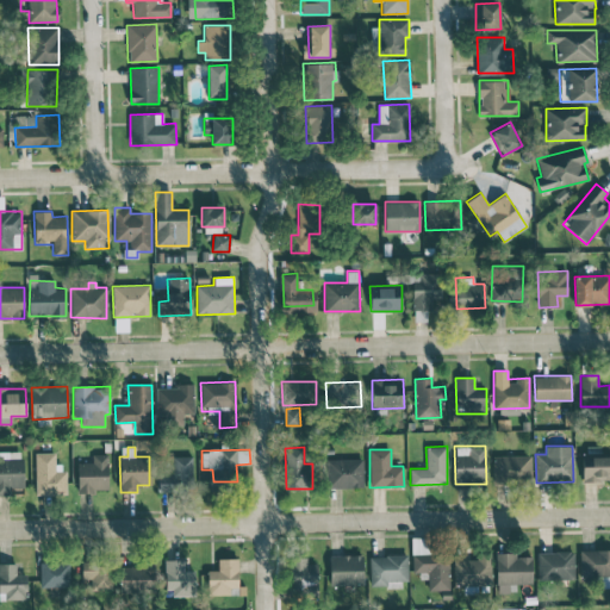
[(0,495),(8,495),(8,487),(23,487),(23,450),(0,450),(0,495)]
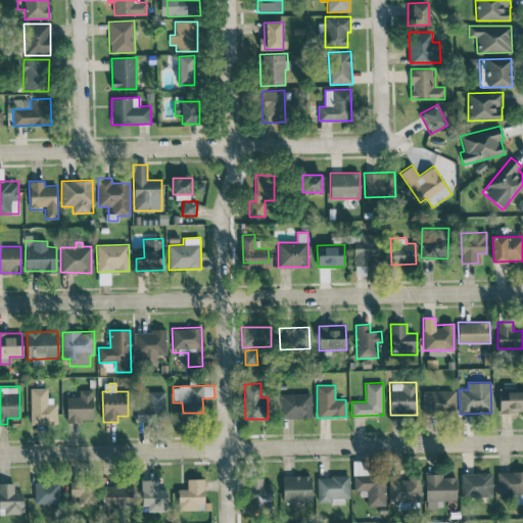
[(498,388),(500,413),(522,412),(522,391),(515,391),(515,387),(498,388)]
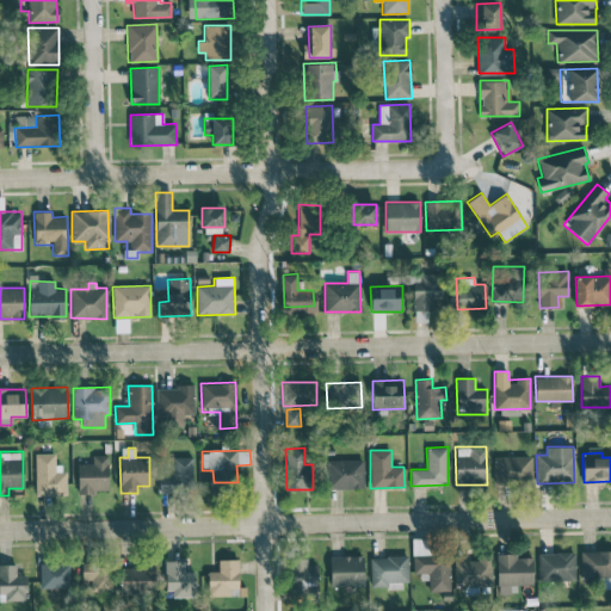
[(36,495),(67,495),(66,471),(55,473),(55,454),(36,454),(36,495)]
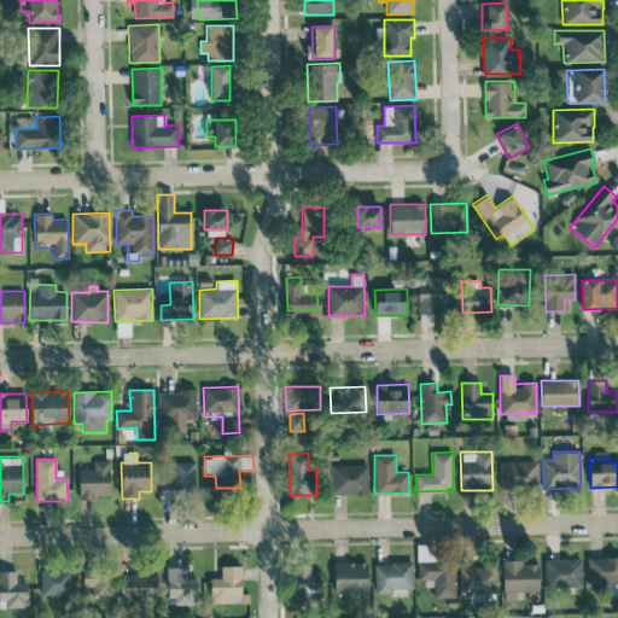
[(109,460),(93,460),(93,468),(79,468),(79,497),(110,497),(109,460)]
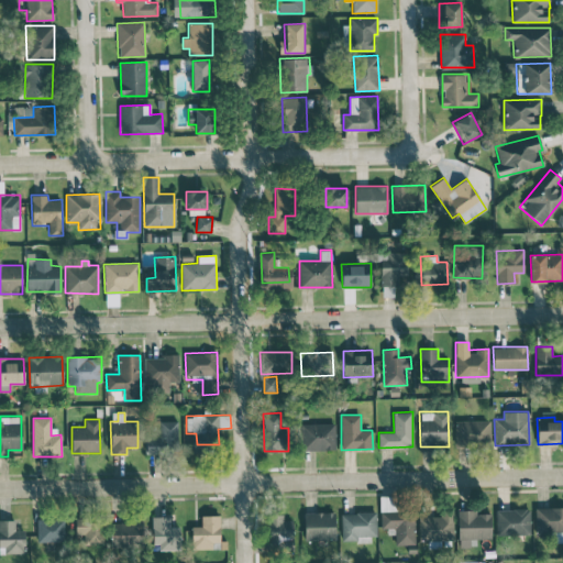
[(177,452),(178,421),(159,420),(159,438),(146,438),(146,452),(177,452)]
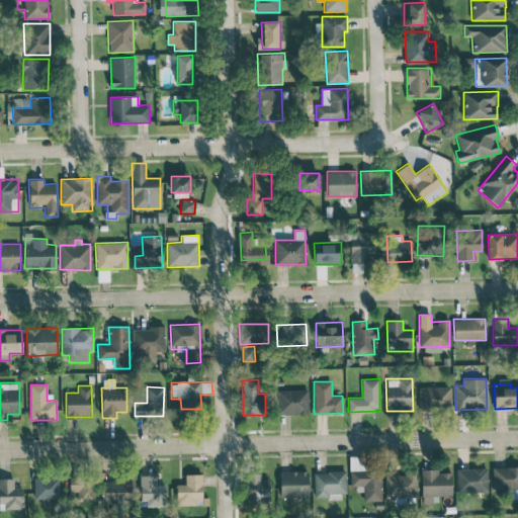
[(419,412),(451,412),(451,386),(419,386),(419,412)]
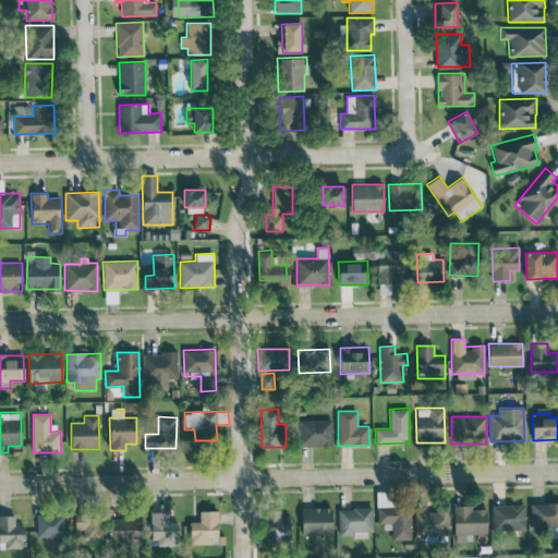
[(300,446),(332,446),(331,420),(299,420),(300,446)]
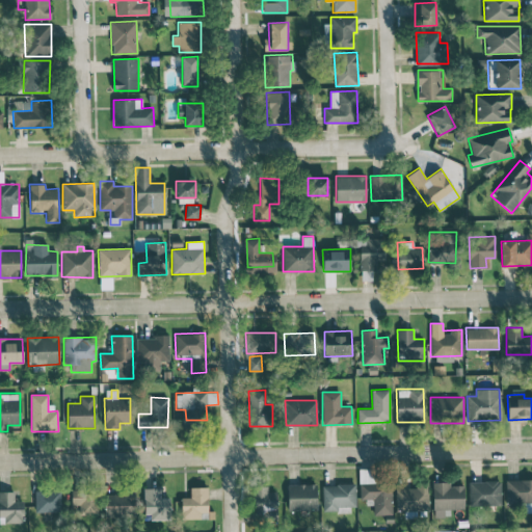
[(531,479),(506,479),(506,505),(525,505),(525,512),(531,512),(531,479)]
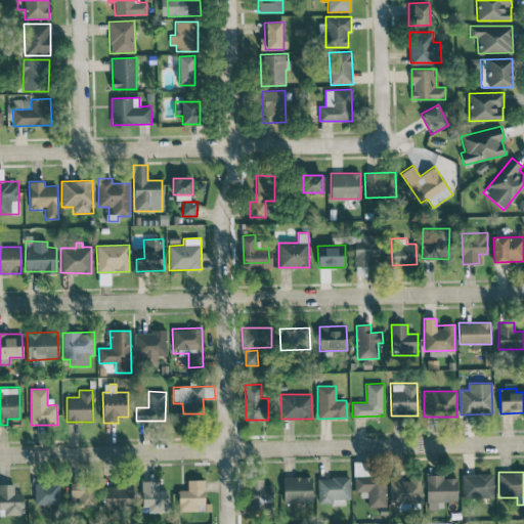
[(457,501),(456,478),(443,478),(443,474),(426,474),(427,510),(441,509),(441,501),(457,501)]
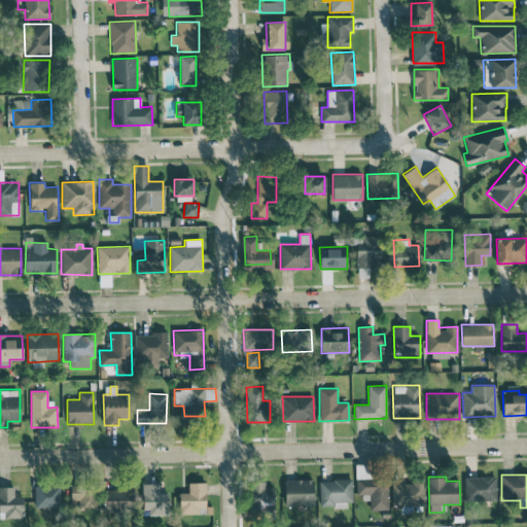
[(464,477),(464,500),(496,500),(496,477),(464,477)]
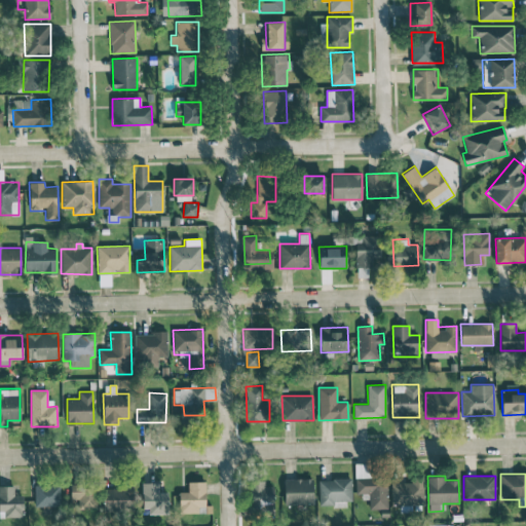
[(355,493),(369,493),(369,509),(387,509),(386,477),(355,478),(355,493)]
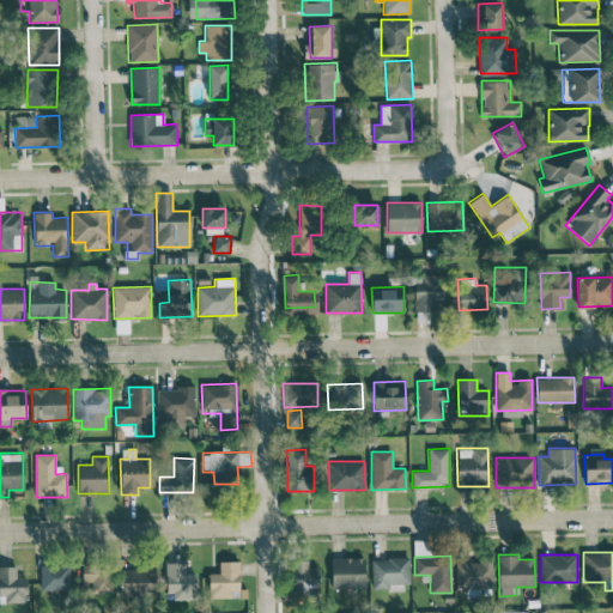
[(478,562),(456,563),(457,590),(493,589),(493,556),(478,556),(478,562)]
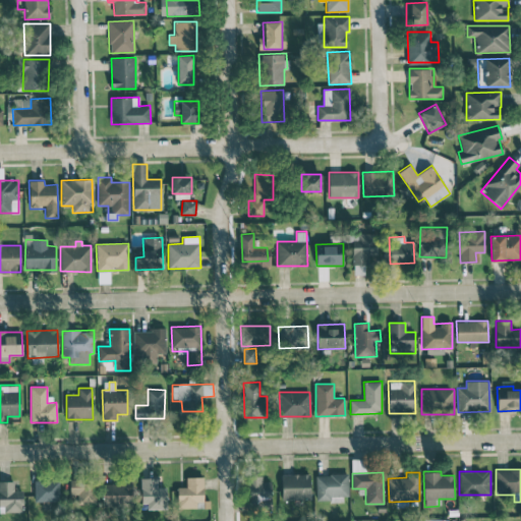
[(282,473),(282,499),(310,500),(310,474),(282,473)]
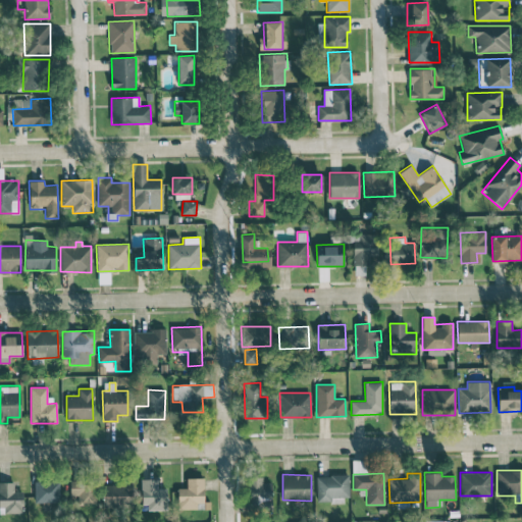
[(316,475),(317,502),(350,501),(349,474),(316,475)]
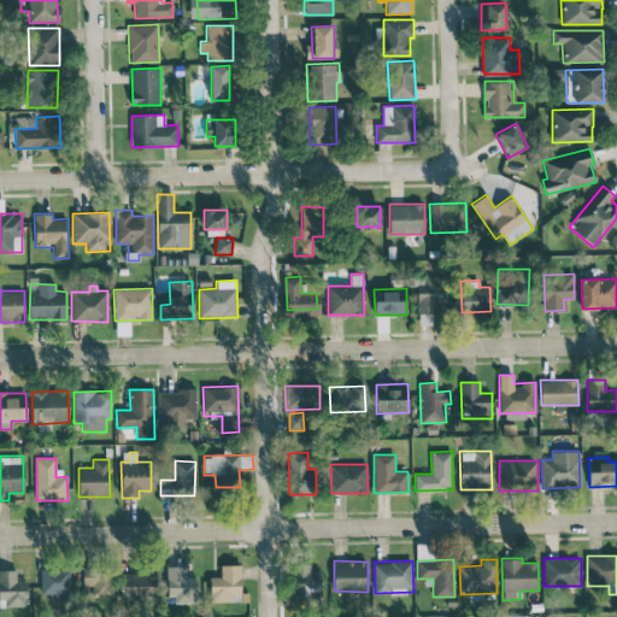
[(294,564),(295,599),(321,599),(321,570),(311,570),(311,564),(294,564)]
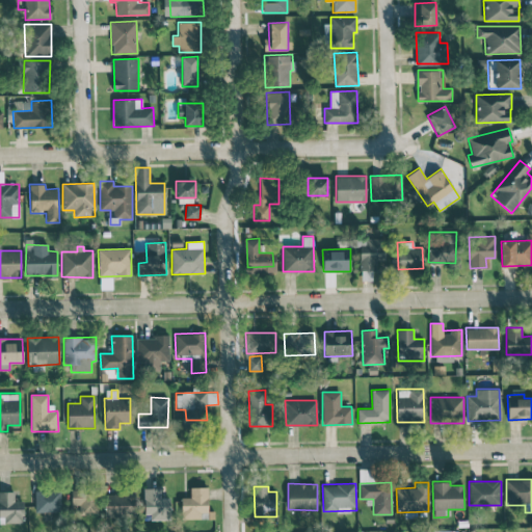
[(160,487),(143,488),(144,519),(169,517),(169,498),(160,498),(160,487)]
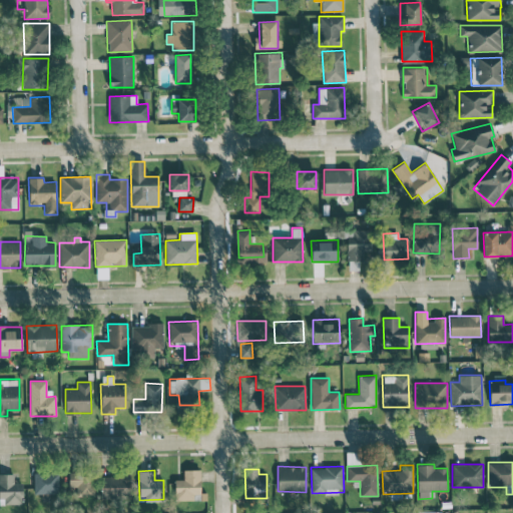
[(200,470),(183,470),(183,479),(175,479),(174,499),(200,500),(200,470)]
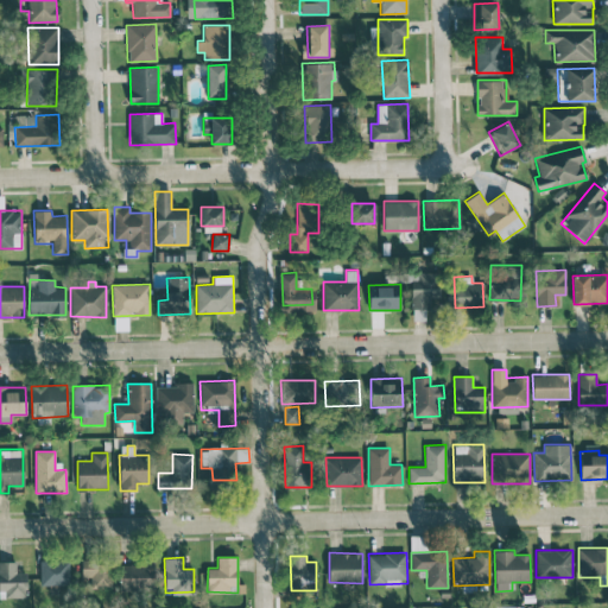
[(81,576),(93,577),(93,588),(111,588),(111,559),(81,558),(81,576)]
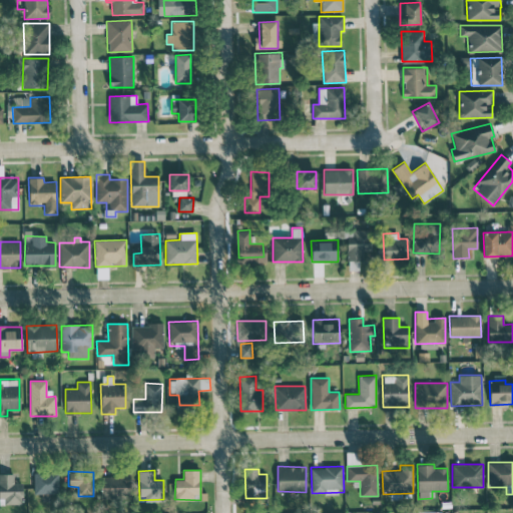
[(101,498),(130,497),(129,471),(110,471),(111,476),(100,477),(101,498)]
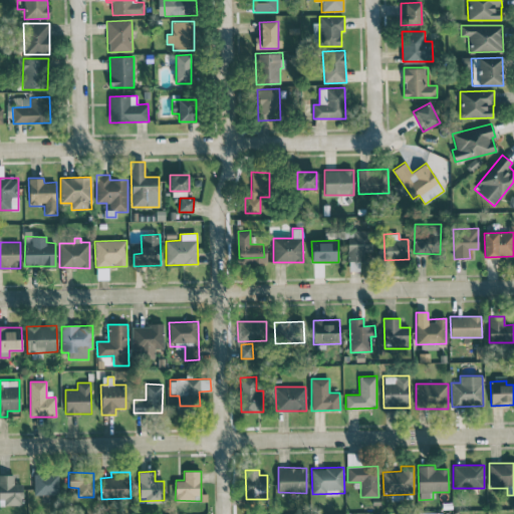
[(22,484),(14,484),(14,474),(0,474),(0,505),(23,505),(22,484)]
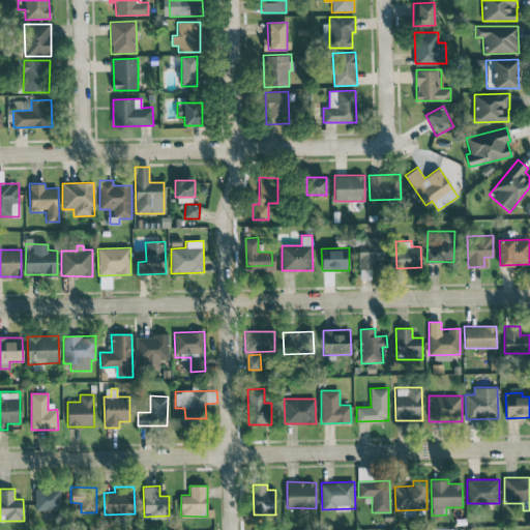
[(35,510),(61,509),(60,489),(34,489),(35,510)]
